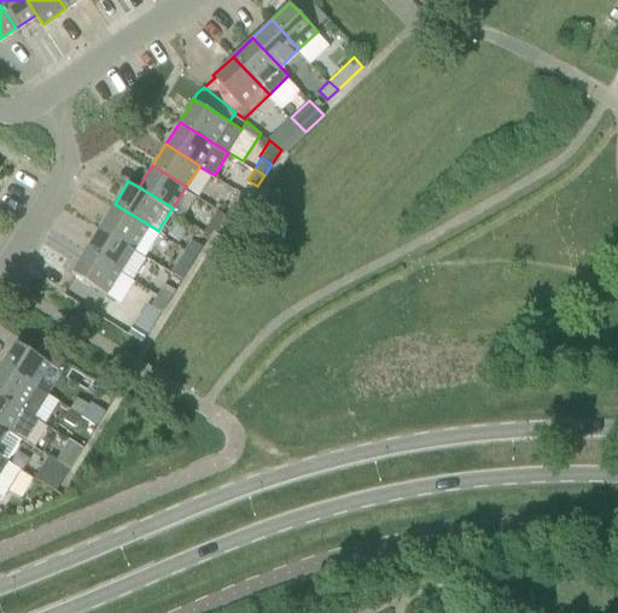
[(227,211),(239,220),(252,198),(234,187),(228,198),(234,200),(227,211)]
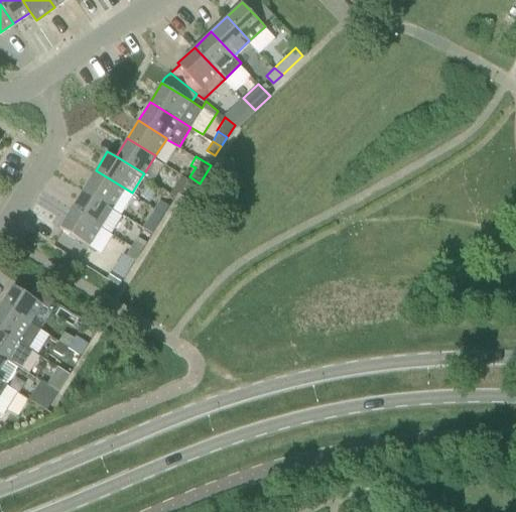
[(84,188),(113,206),(121,211),(132,193),(96,170),(84,188)]
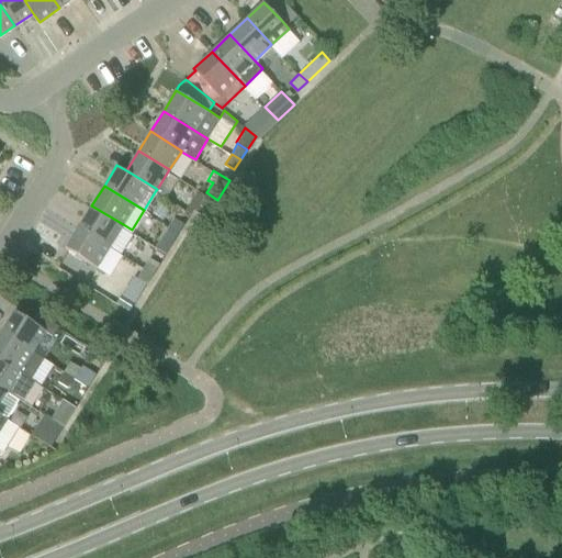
[(208,215),(217,200),(206,192),(200,204),(201,204),(198,209),(208,215)]
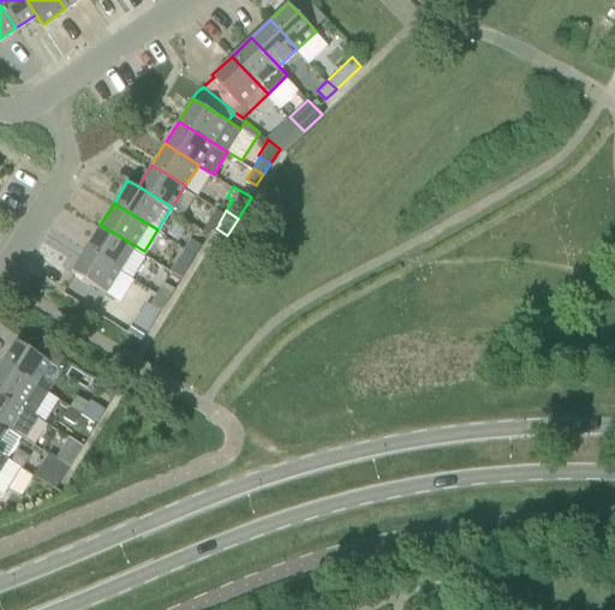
[(120,269),(135,245),(100,225),(85,247),(120,269)]
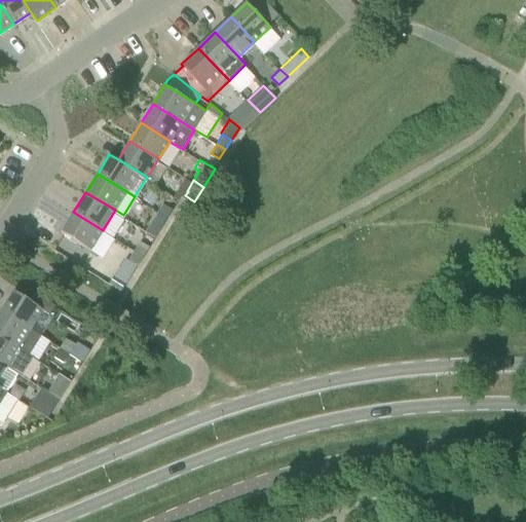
[(163,202),(158,211),(167,217),(173,208),(163,202)]
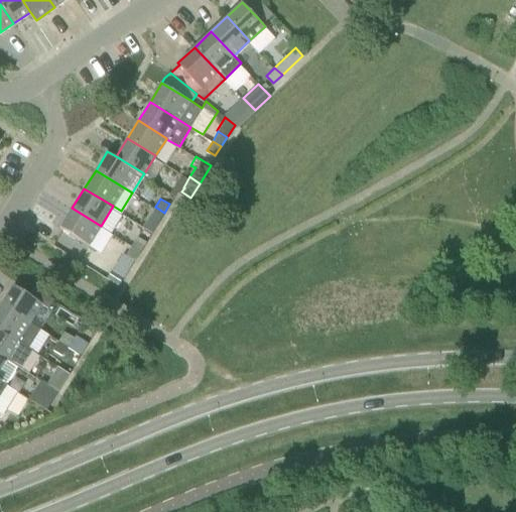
[(164,213),(155,207),(143,226),(152,232),(164,213)]
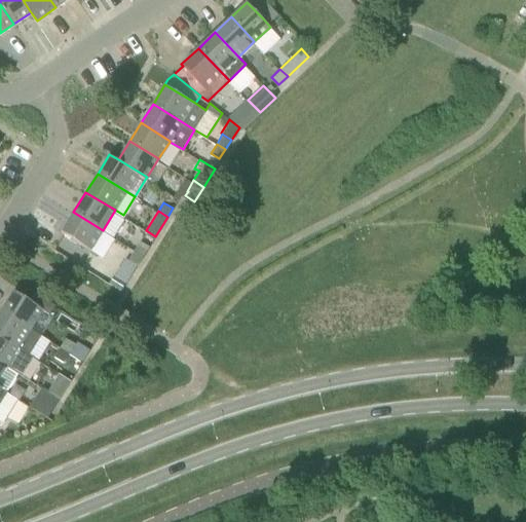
[(62,231),(90,249),(103,230),(73,212),(62,231)]
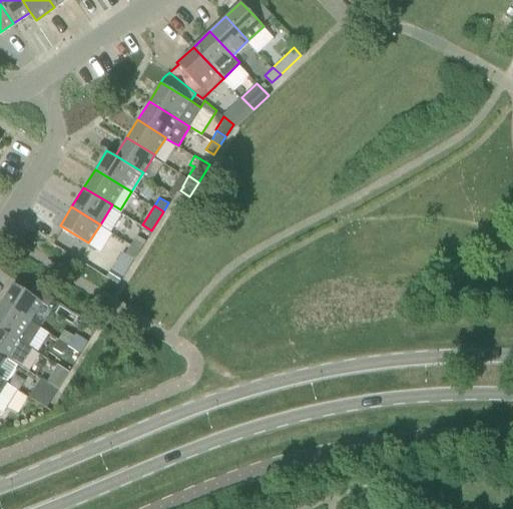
[(130,243),(139,248),(145,239),(136,233),(130,243)]
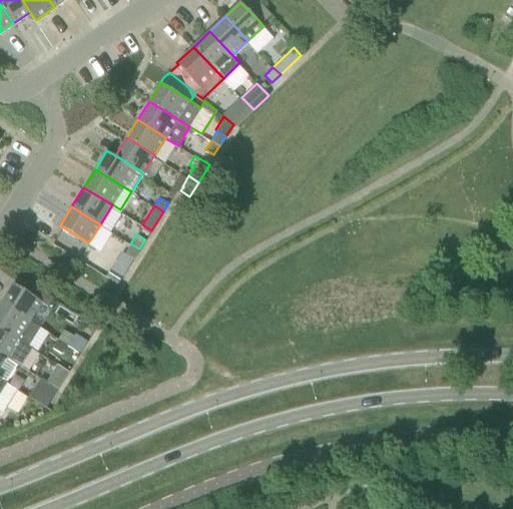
[(134,258),(139,248),(130,243),(125,251),(134,258)]
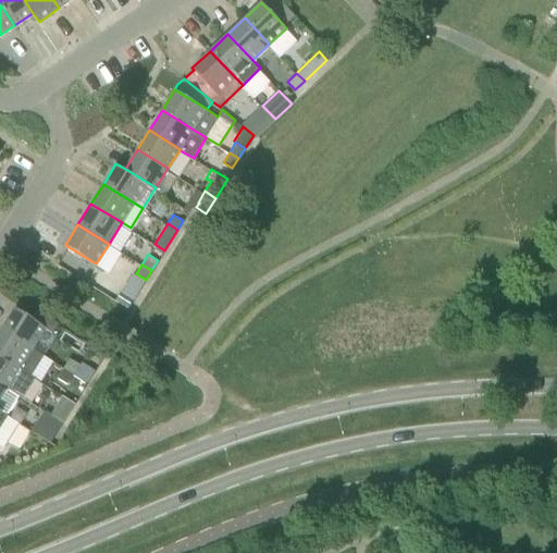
[(134,299),(121,291),(115,299),(128,307),(134,299)]
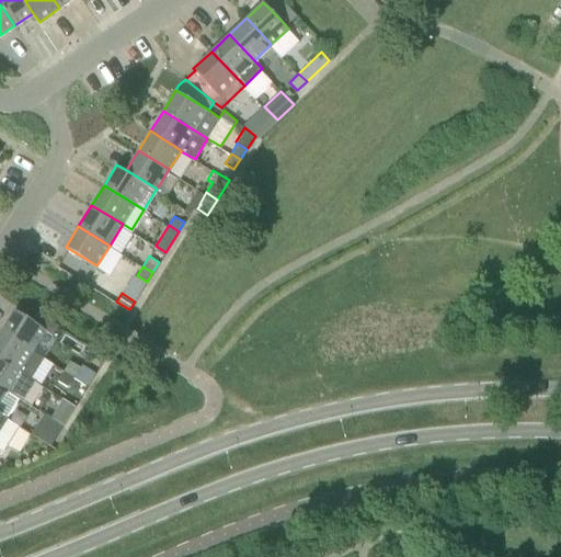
[(54,336),(59,326),(36,311),(32,319),(14,309),(1,330),(33,350),(45,330),(54,336)]
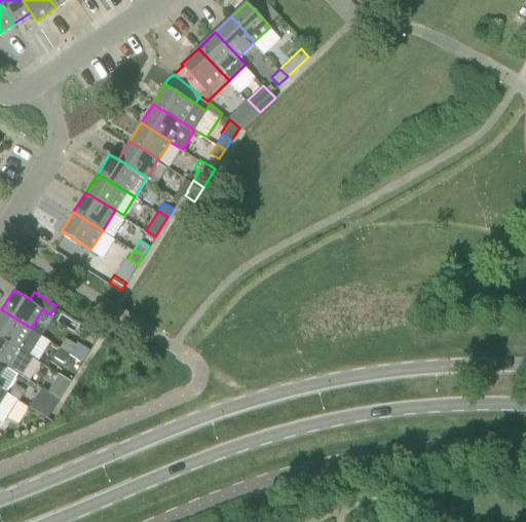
[(1,309),(0,311),(0,334),(30,353),(31,352),(42,334),(31,328),(1,309)]
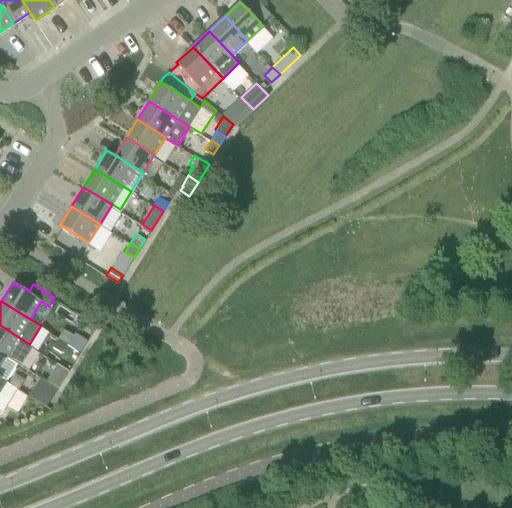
[(29,344),(0,325),(0,350),(19,362),(22,364),(33,346),(30,343),(29,344)]
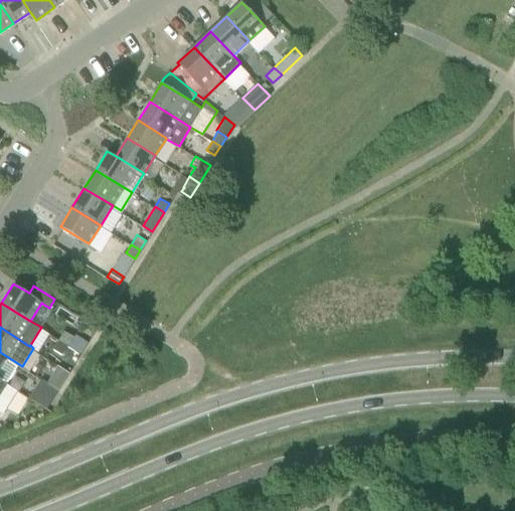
[(67,345),(73,335),(64,330),(58,339),(67,345)]
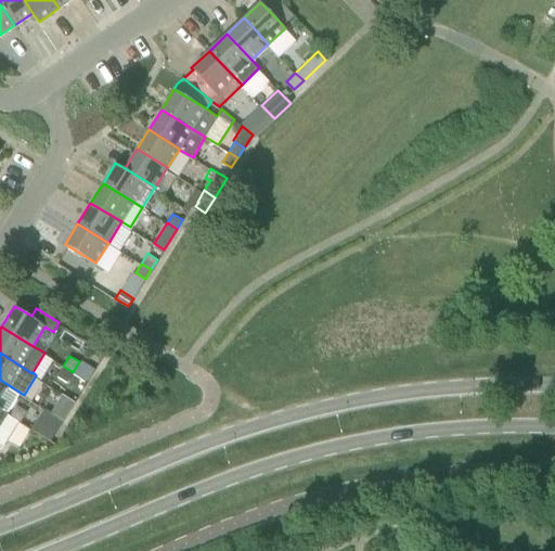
[(57,375),(67,381),(73,372),(63,366),(57,375)]
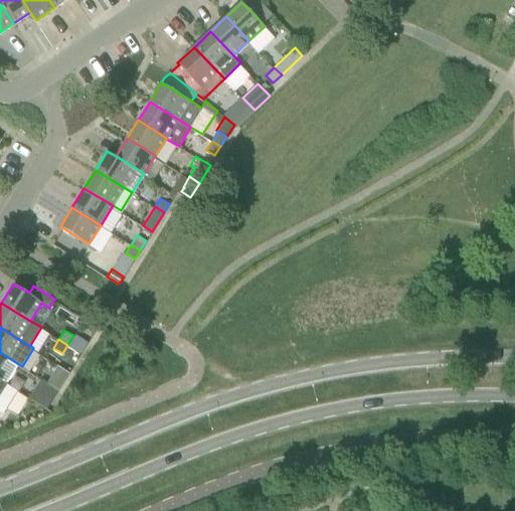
[(19,364),(0,352),(0,377),(7,382),(19,364)]
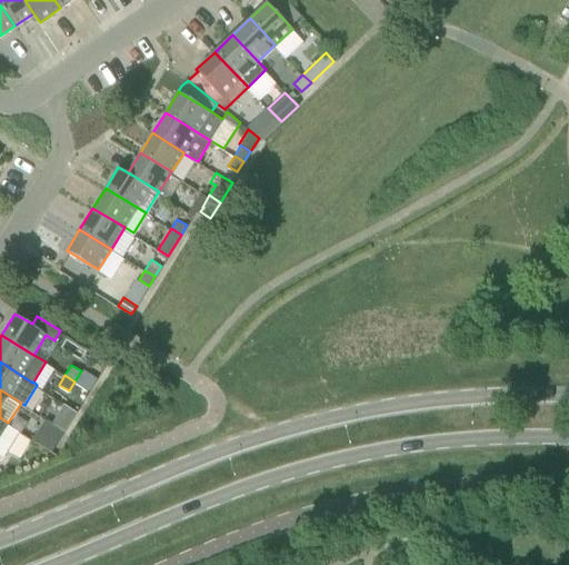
[(0,417),(0,459),(1,461),(20,430),(8,423),(0,417)]
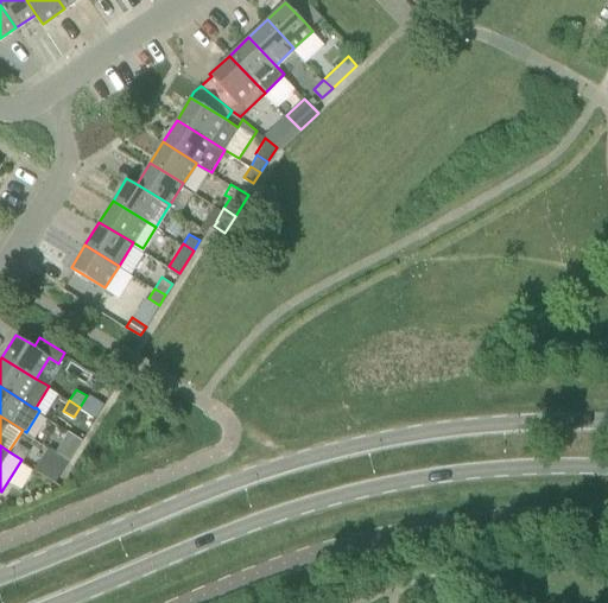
[(45,475),(58,454),(52,450),(49,448),(36,469),(45,475)]
